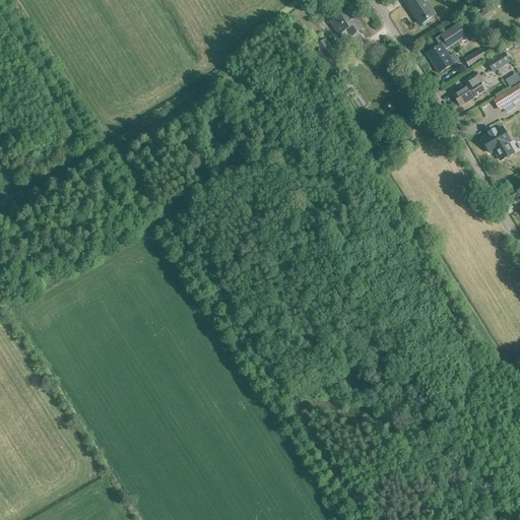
[(425,0),(410,0),(405,4),(419,25),(435,14),(425,0)]
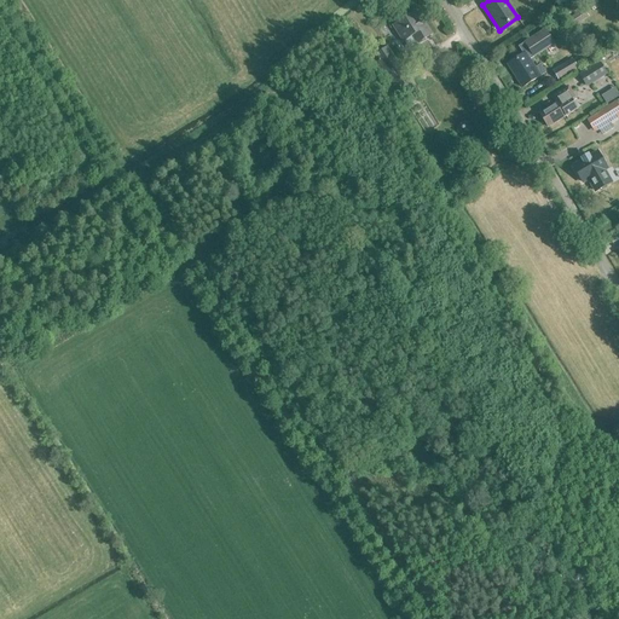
[(404,41),(412,35),(417,44),(432,35),(416,11),(393,25),(404,41)]
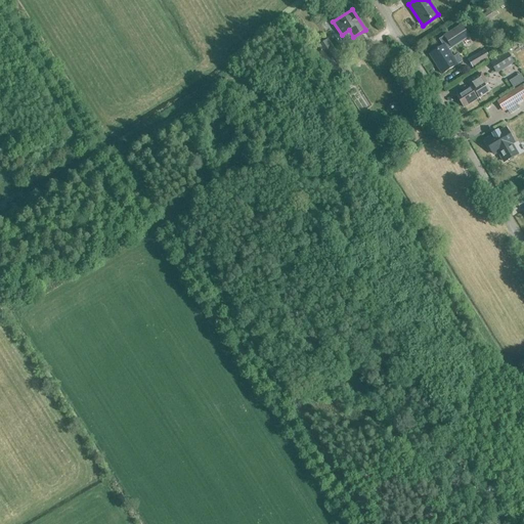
[(443,46),(430,54),(442,74),(462,61),(457,54),(453,57),(448,50),(468,38),(461,27),(439,40),(443,46)]
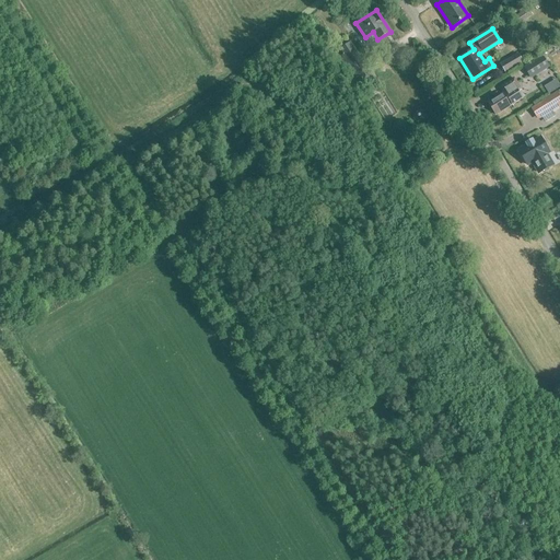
[(496,50),(490,54),(496,63),(501,60),(496,50)]
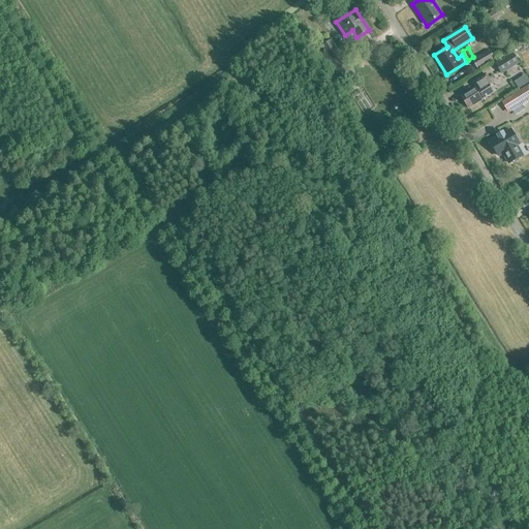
[(476,68),(494,58),(490,51),(472,61),(476,68)]
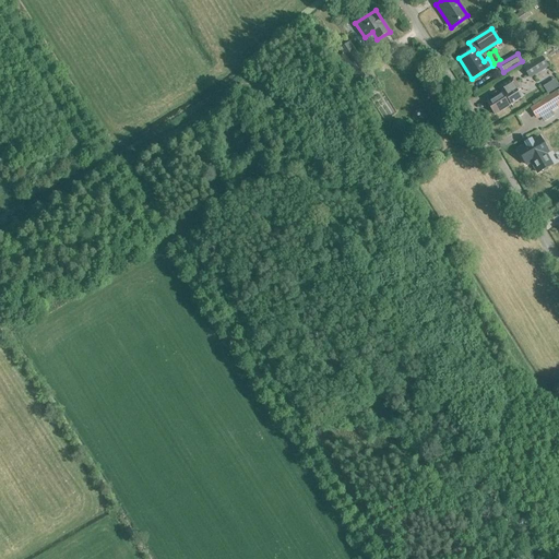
[(531,79),(548,68),(543,57),(524,68),(531,79)]
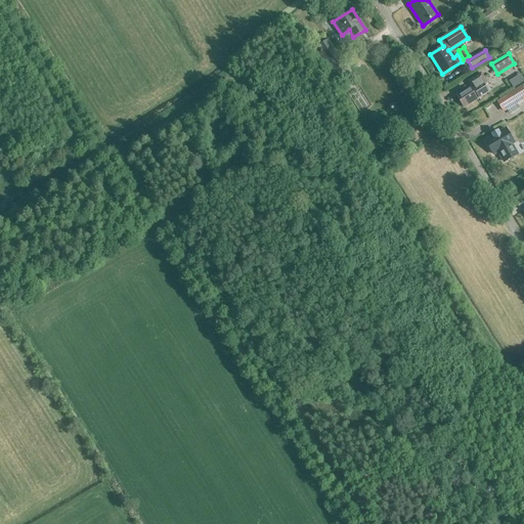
[(456,96),(464,107),(488,92),(488,91),(485,93),(482,87),(487,84),(480,73),(468,82),(471,87),(456,96)]
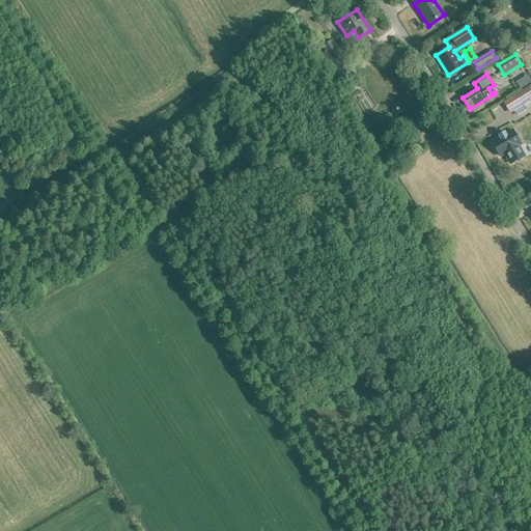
[(526,100),(530,95),(530,85),(504,103),(509,111),(522,104),(522,103),(527,101),(526,100)]
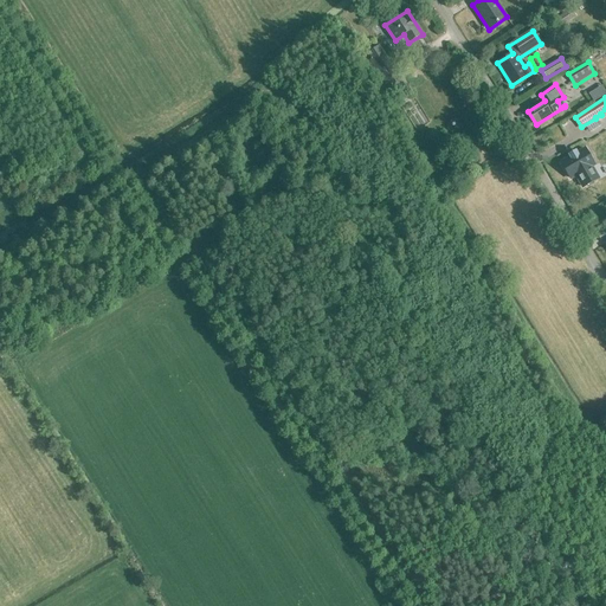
[(598,179),(591,167),(594,165),(585,149),(561,163),(571,179),(577,175),(584,187),(598,179)]
